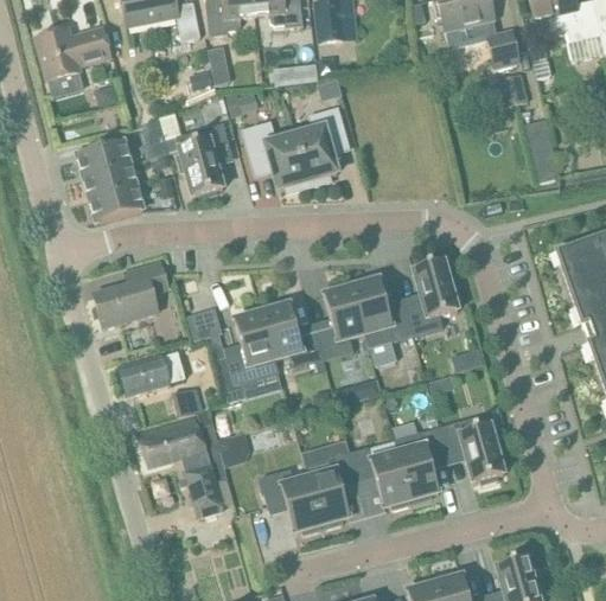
[(177,17),(182,42),(201,37),(198,25),(193,2),(176,6),(174,0),(122,0),(128,27),(177,17)]
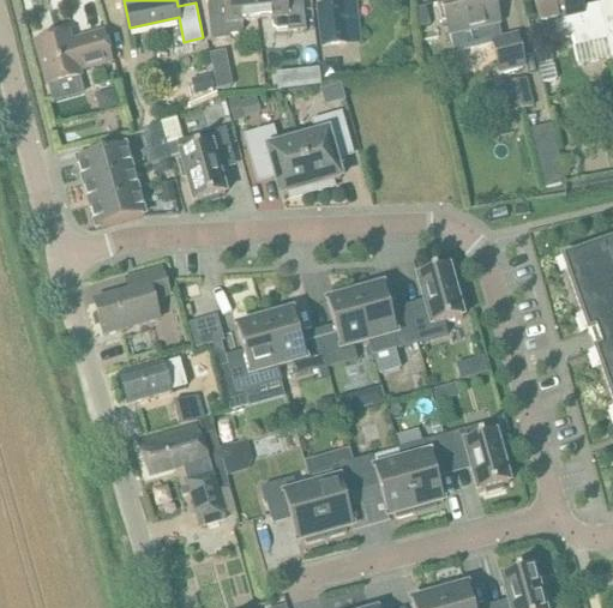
[(208,0),(212,36),(232,35),(230,32),(241,31),(245,26),(244,18),(258,16),(257,0),(208,0)]
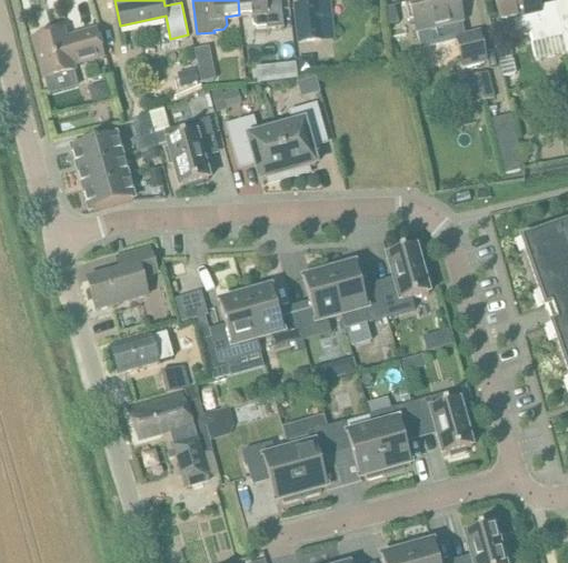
[(268,26),(285,23),(282,0),(238,0),(239,14),(252,13),(253,21),(258,24),(267,23),(268,26)]
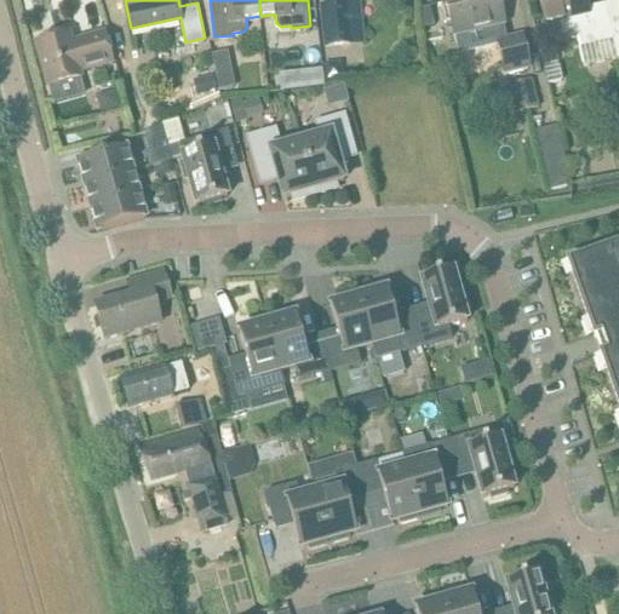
[(447,0),(451,15),(456,32),(459,51),(498,42),(497,38),(508,35),(505,21),(502,7),(499,0),(447,0)]
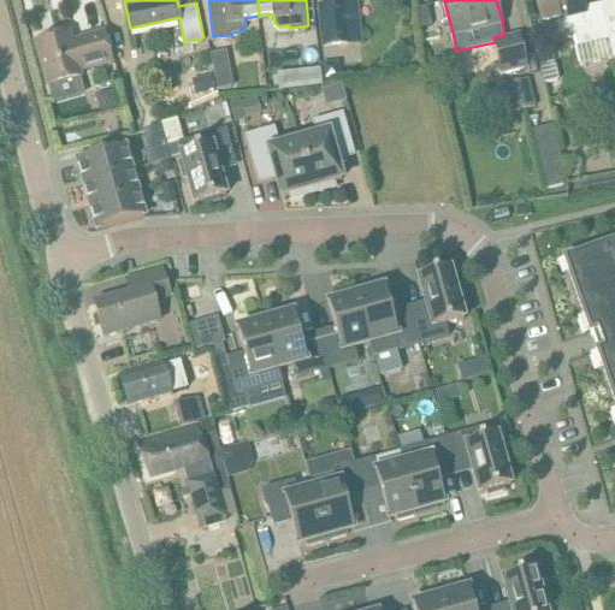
[(561,37),(575,34),(578,43),(575,43),(580,64),(614,57),(601,0),(585,4),(584,0),(538,0),(543,21),(556,18),(561,37)]
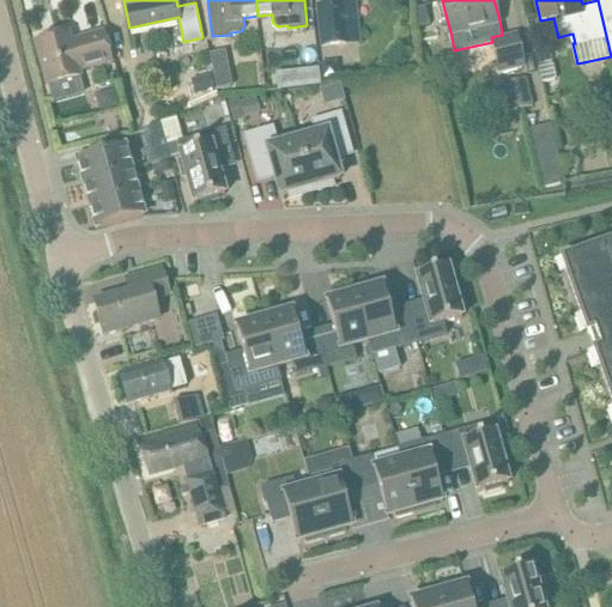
[(598,0),(611,56),(611,0),(598,0)]
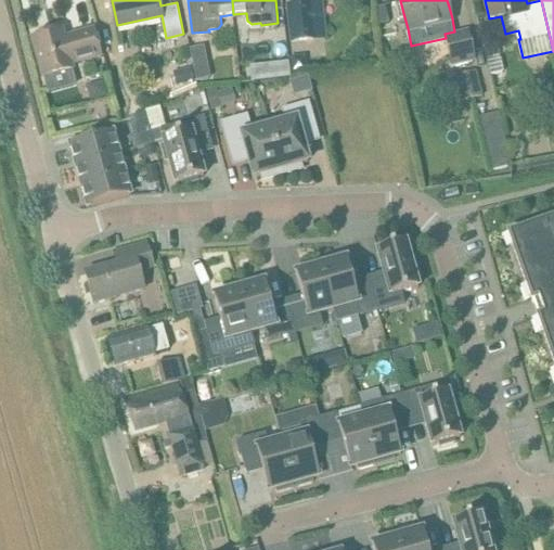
[(290,3),(294,39),(317,37),(312,1),(290,3)]
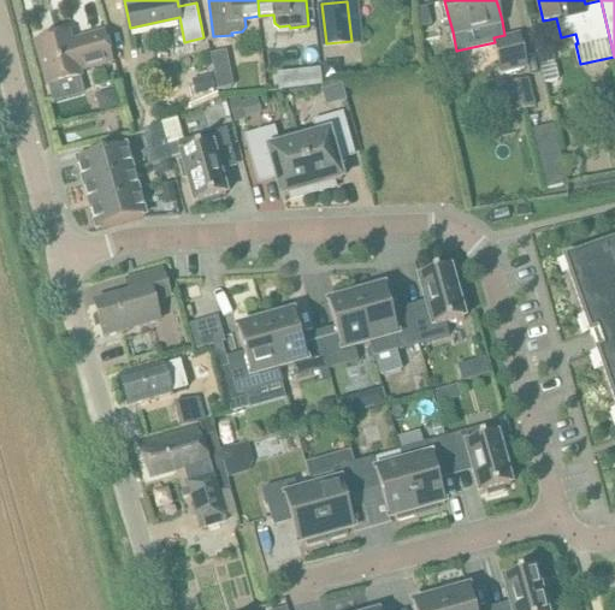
[(47,83),(71,76),(81,73),(78,67),(112,58),(104,28),(102,29),(102,30),(71,40),(69,33),(71,31),(70,30),(61,33),(60,29),(57,27),(46,30),(43,34),(45,37),(35,40),(36,42),(37,41),(49,81),(47,81),(47,83)]
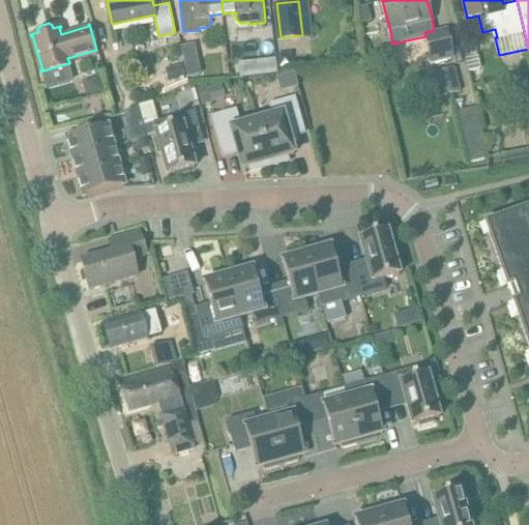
[(424,32),(431,60),(450,56),(444,27),(434,30),(424,32)]
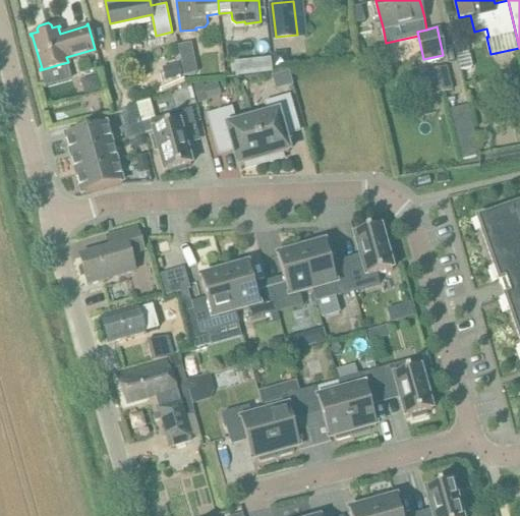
[(198,41),(185,41),(186,70),(199,70),(198,41)]
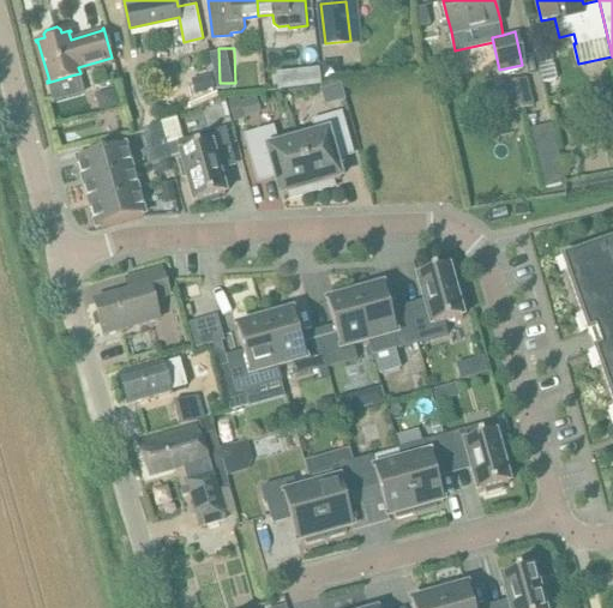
[(550,48),(536,52),(538,58),(544,80),(557,78),(557,76),(558,76),(554,61),(553,62),(552,55),(550,48)]
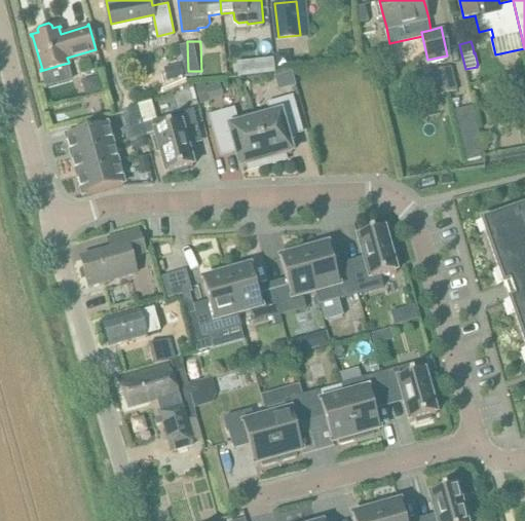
[(291,48),(275,50),(276,66),(292,64),(291,48)]
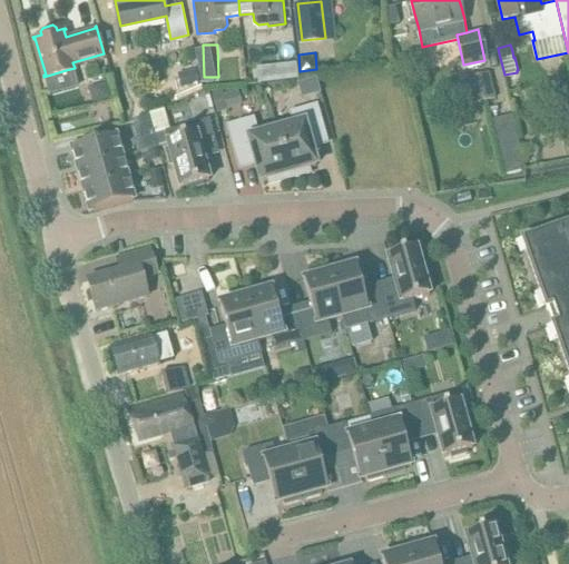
[(179,69),(182,83),(200,80),(197,66),(179,69)]
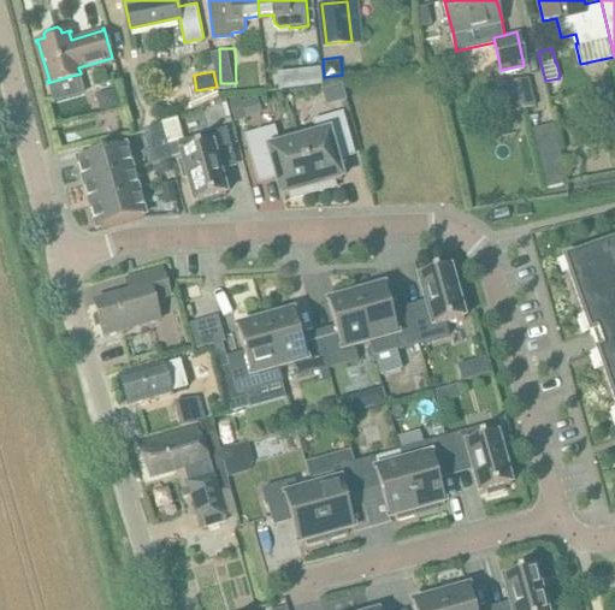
[(507,82),(514,107),(537,101),(530,75),(507,82)]
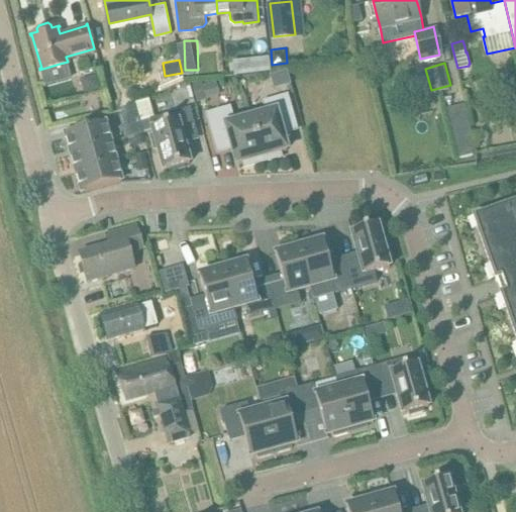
[(98,71),(81,76),(85,91),(102,86),(98,71)]
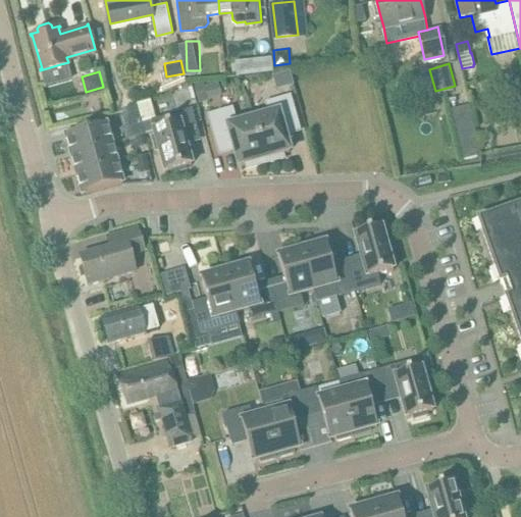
[(205,81),(195,84),(200,101),(209,98),(209,97),(223,94),(219,80),(205,84),(205,81)]
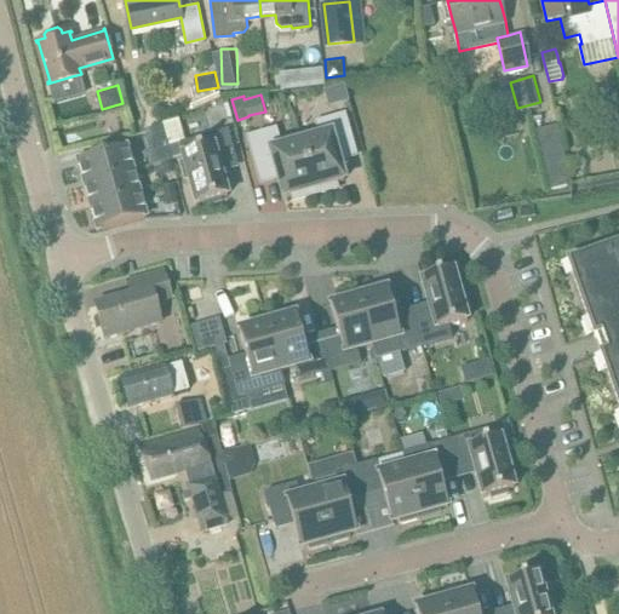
[(316,118),(320,133),(302,139),(316,190),(338,184),(337,179),(345,177),(337,150),(356,144),(347,109),(316,118)]
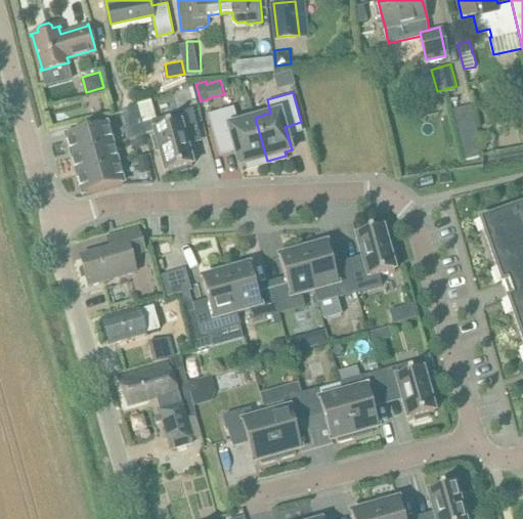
[(472,102),(453,106),(465,157),(483,153),(472,102)]
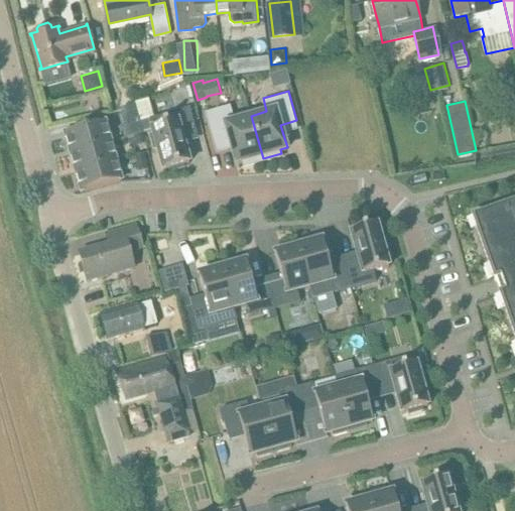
[(230,139),(237,161),(244,159),(245,163),(263,158),(251,116),(236,120),(231,102),(205,109),(215,143),(230,139)]
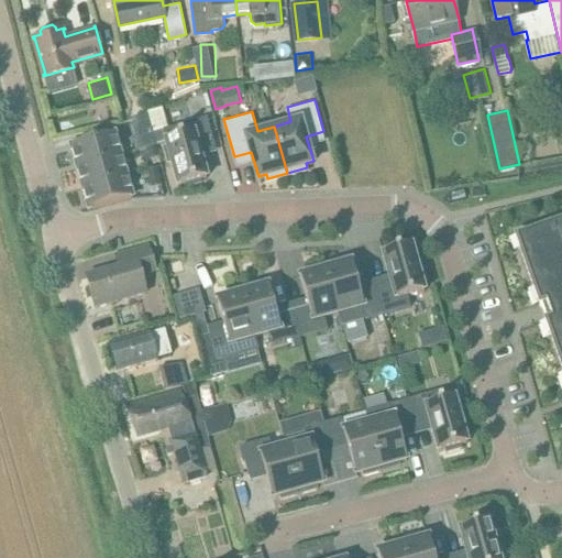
[(163,127),(154,129),(157,141),(166,139),(167,143),(164,144),(168,160),(172,159),(178,183),(186,181),(187,185),(201,181),(200,177),(207,175),(199,145),(216,141),(208,115),(163,127)]
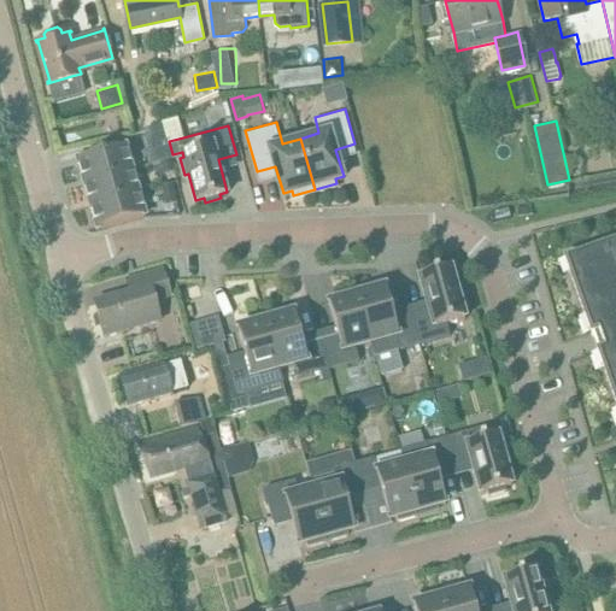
[(127,141),(78,154),(84,180),(133,166),(127,141)]
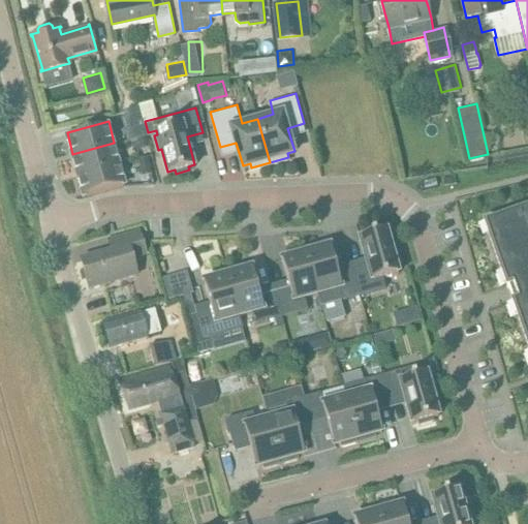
[(148,134),(137,137),(141,146),(150,143),(148,134)]
